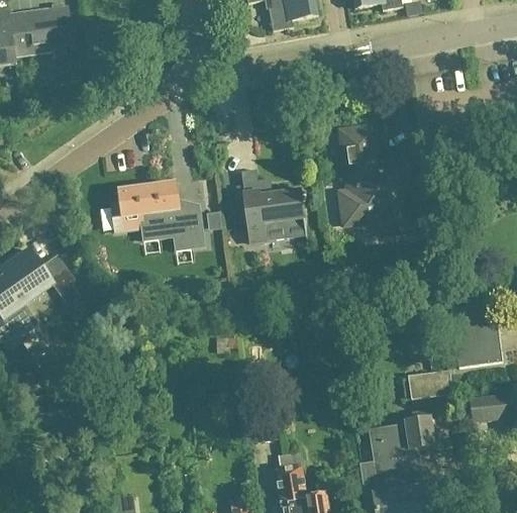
[(264,1),(266,11),(268,11),(272,33),(292,29),(291,22),(317,17),(314,0),(295,0),(265,0),(265,1),(264,1)]
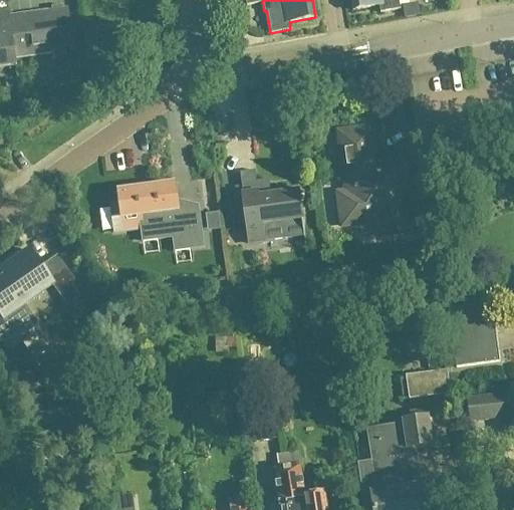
[(351,0),(353,9),(379,4),(380,12),(402,8),(400,0),(351,0)]
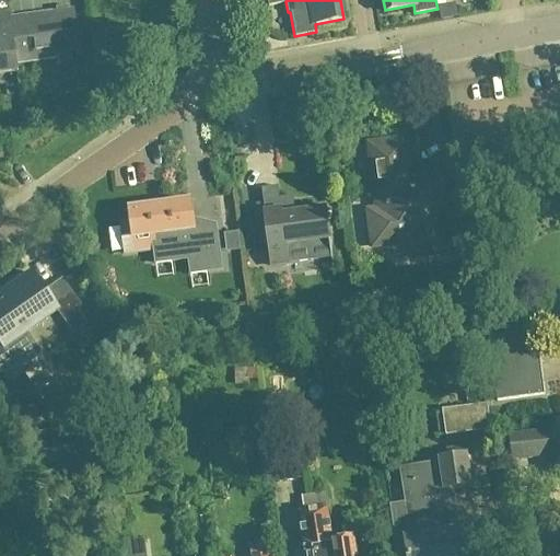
[(0,21),(0,68),(14,67),(14,71),(15,71),(14,62),(55,57),(56,58),(57,58),(56,57),(77,54),(77,56),(78,55),(71,7),(70,7),(70,8),(67,9),(67,4),(54,6),(55,10),(50,11),(50,10),(49,10),(49,11),(8,16),(9,21),(0,21)]
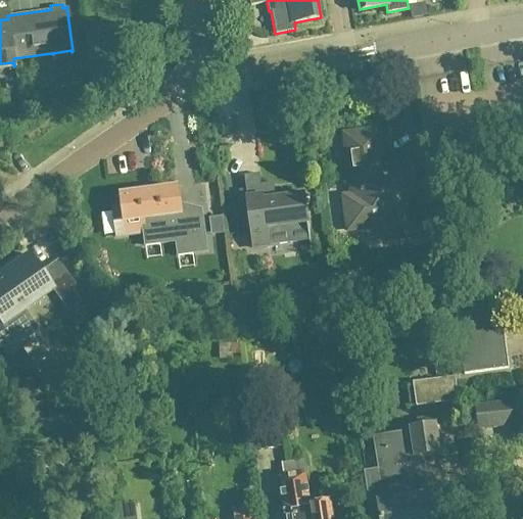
[(351,171),(352,178),(382,174),(381,164),(382,164),(376,129),(342,134),(348,171),(351,171)]
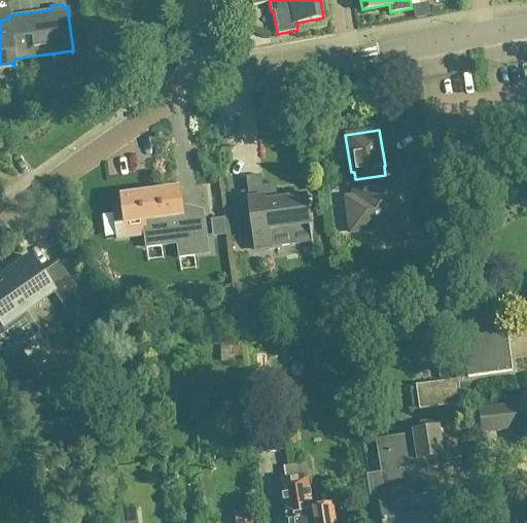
[(385,175),(355,179),(357,195),(346,197),(350,231),(363,229),(363,225),(395,220),(397,239),(423,236),(421,220),(435,218),(431,184),(413,187),(412,181),(400,182),(398,165),(385,166),(384,166),(385,175)]
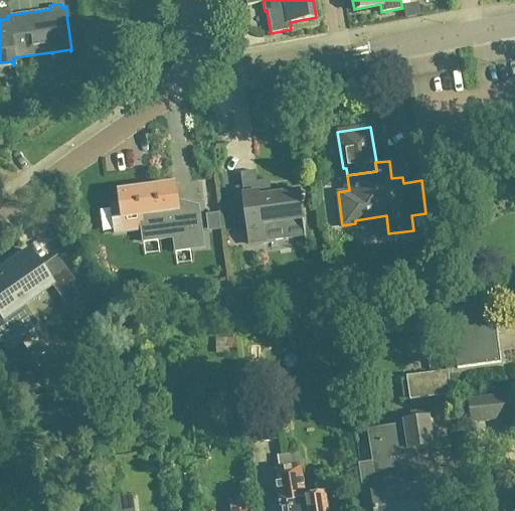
[(174,182),(118,190),(120,203),(110,204),(114,230),(140,227),(141,231),(141,230),(142,239),(152,238),(172,235),(173,240),(174,249),(184,247),(184,248),(203,245),(200,222),(190,224),(189,216),(193,215),(193,214),(179,216),(174,182)]
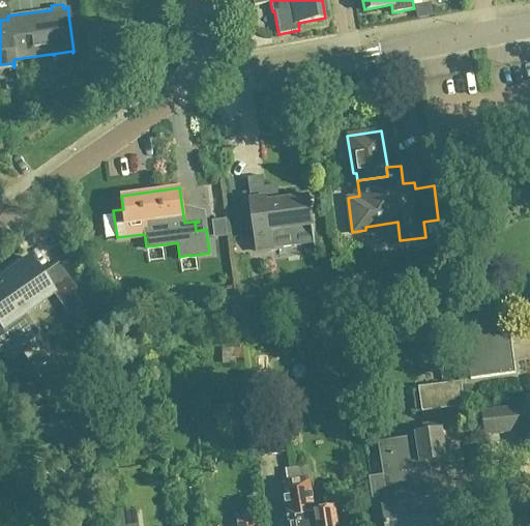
[(248,200),(256,251),(272,249),(270,230),(294,227),(295,232),(312,230),(307,198),(266,204),(266,197),(248,200)]
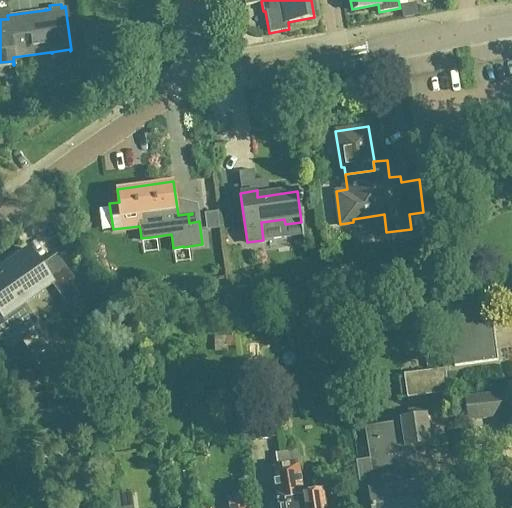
[(0,381),(5,389),(40,384),(37,364),(17,335),(10,326),(30,313),(23,303),(23,302),(20,299),(49,279),(51,282),(66,304),(78,295),(70,283),(74,279),(56,253),(39,265),(27,247),(0,265),(0,381)]
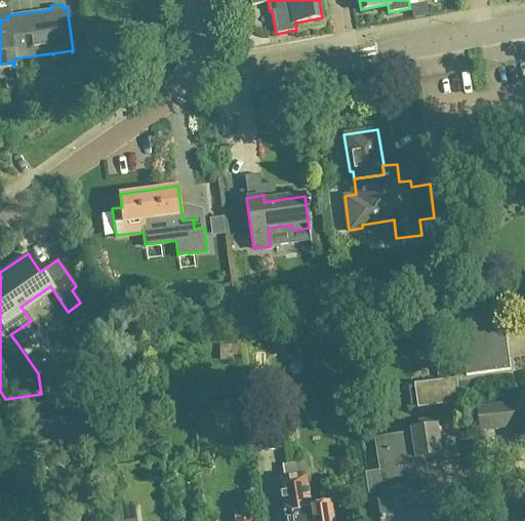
[(456,314),(465,373),(509,367),(501,309),(456,314)]
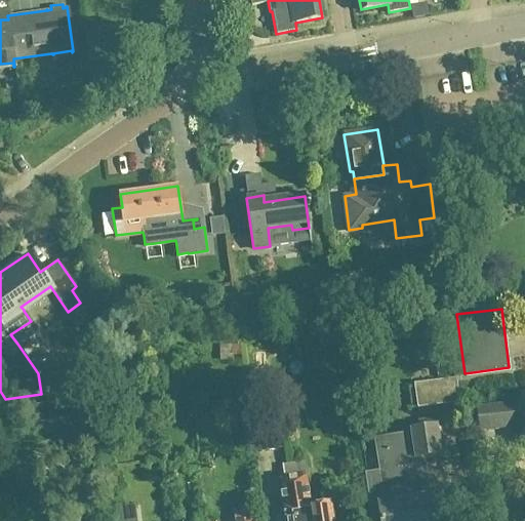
[(458,401),(455,376),(413,383),(416,406),(458,401)]
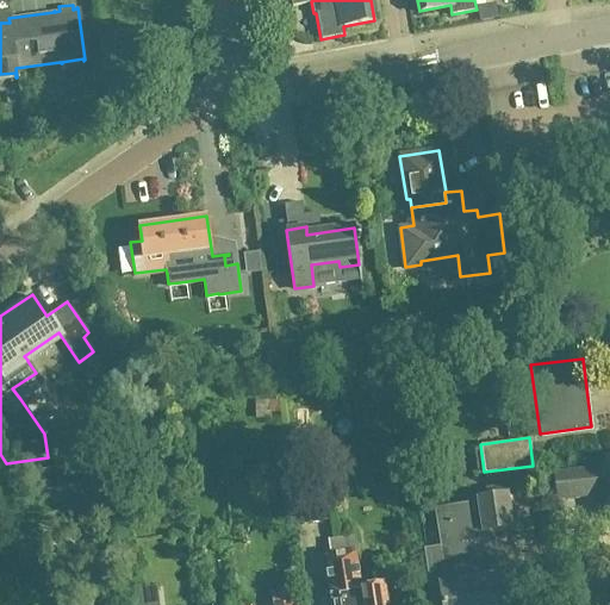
[(558,498),(562,498),(604,492),(602,466),(589,467),(574,469),(554,472),(558,498)]
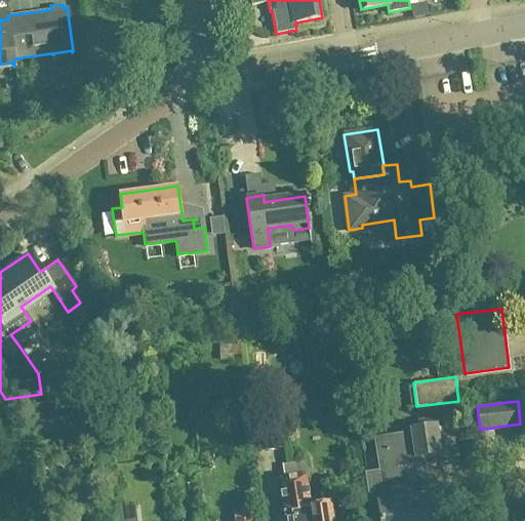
[(380,520),(454,520),(450,492),(422,496),(416,457),(442,453),(436,416),(417,419),(418,428),(411,429),(412,432),(373,438),(379,471),(365,473),(372,517),(380,516),(380,520)]
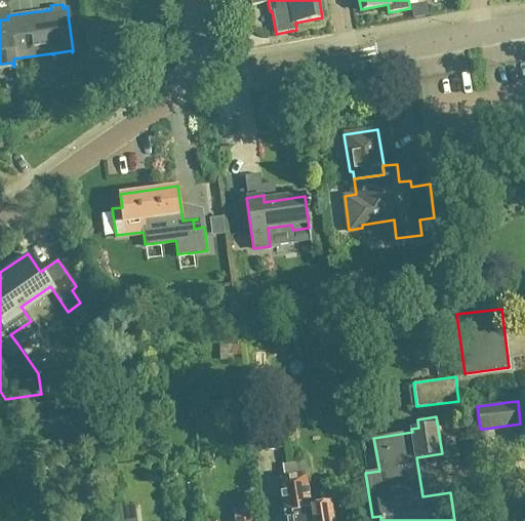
[(306,475),(305,475),(283,479),(279,479),(286,520),(331,520),(329,505),(311,508),(306,475)]
